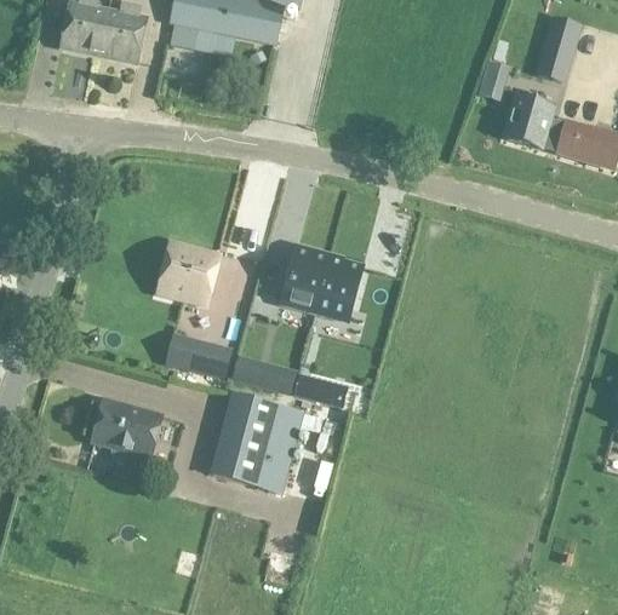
[(101,56),(109,9),(97,6),(98,0),(80,0),(80,3),(73,1),(63,49),(101,56)]
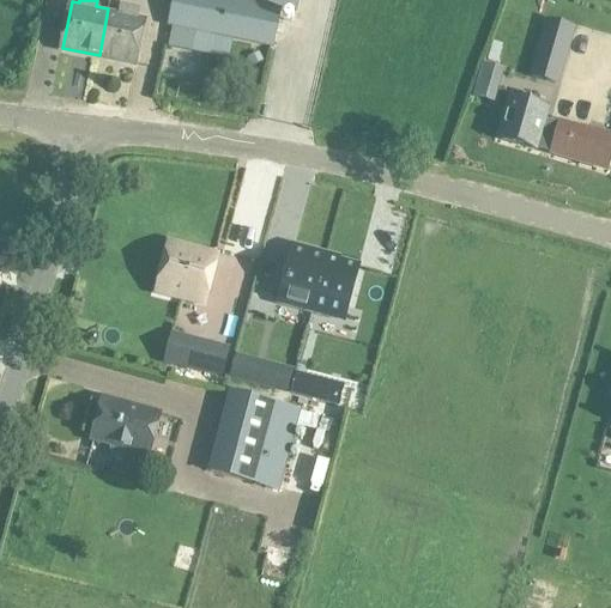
[(171,0),(168,24),(276,46),(283,6),(298,10),(300,0),(171,0)]
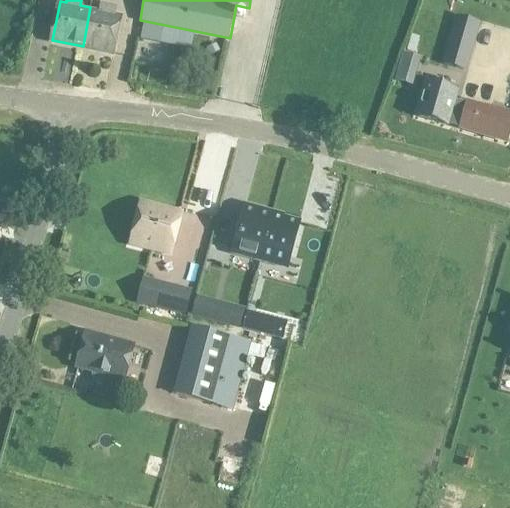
[(448,18),(453,3),(444,0),(441,0),(436,14),(448,18)]
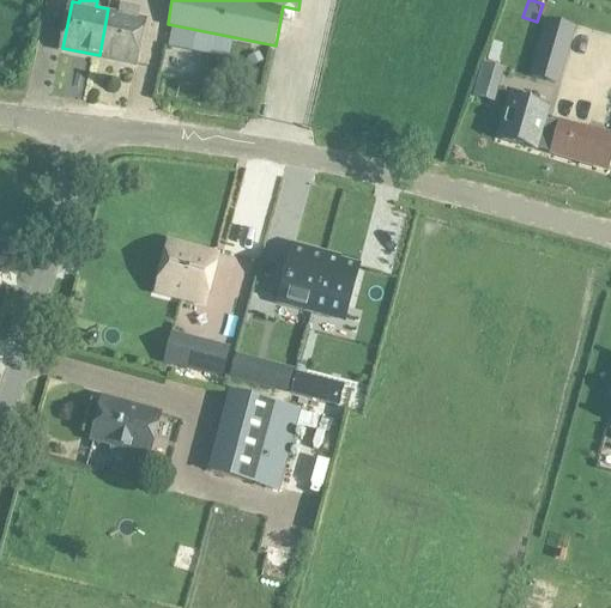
[(550,0),(592,12),(596,0),(550,0)]
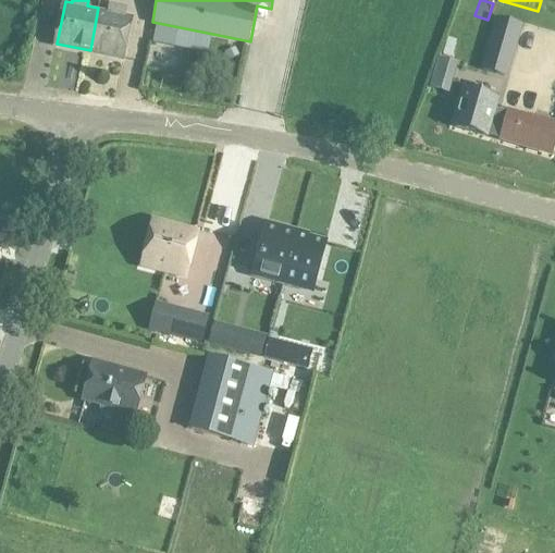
[(98,8),(90,50),(125,57),(133,15),(125,13),(126,4),(111,1),(109,10),(98,8)]
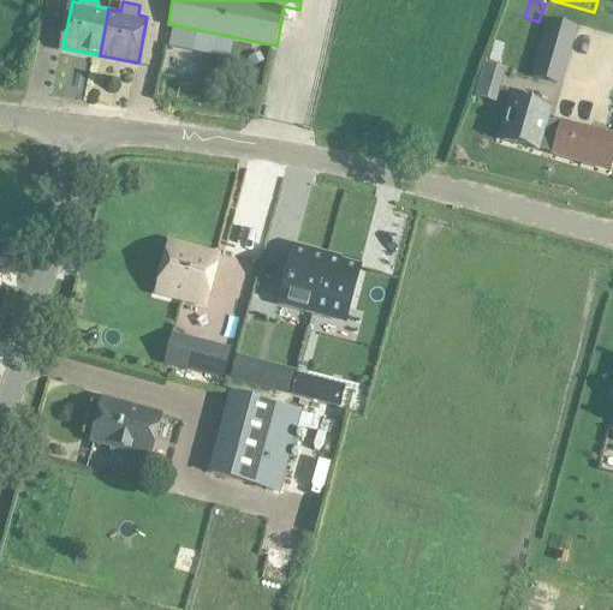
[(564,61),(575,23),(549,16),(539,54),(564,61)]
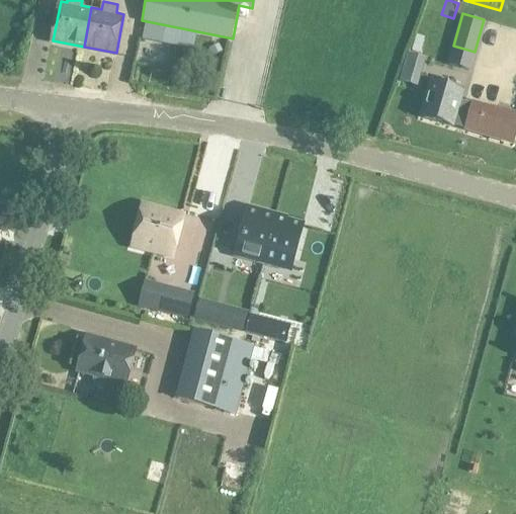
[(453,123),(454,120),(461,96),(463,89),(433,81),(423,114),(453,123)]
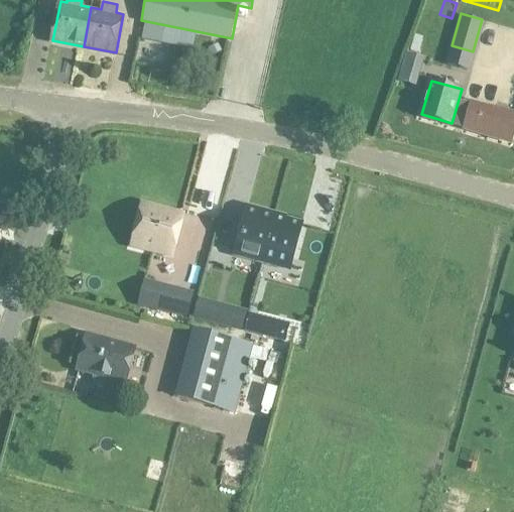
[(460,96),(453,120),(466,124),(466,126),(513,140),(513,109),(501,106),(501,108),(460,96)]
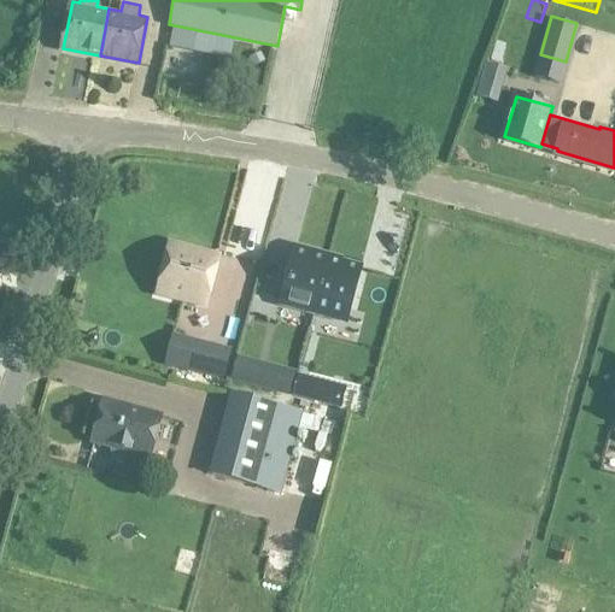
[(215,252),(191,246),(175,241),(163,288),(203,299),(215,252)]
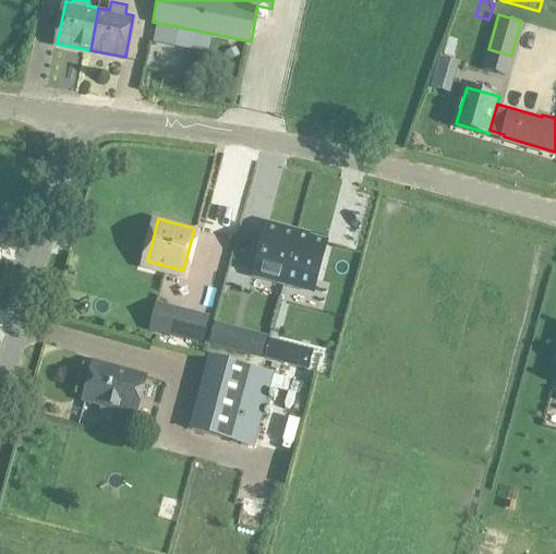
[(286,278),(298,231),(268,224),(256,271),(286,278)]
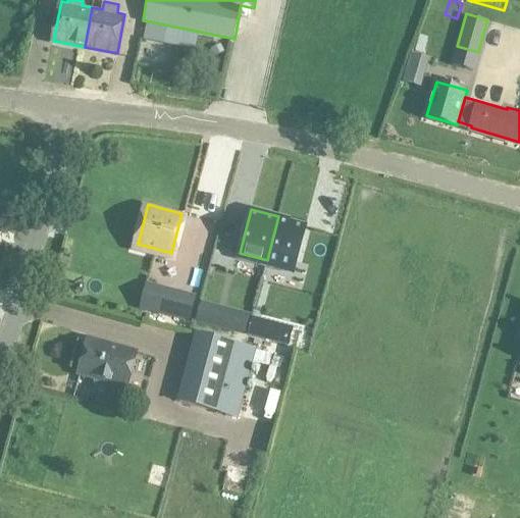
[(278,216),(267,260),(295,267),(306,224),(278,216)]
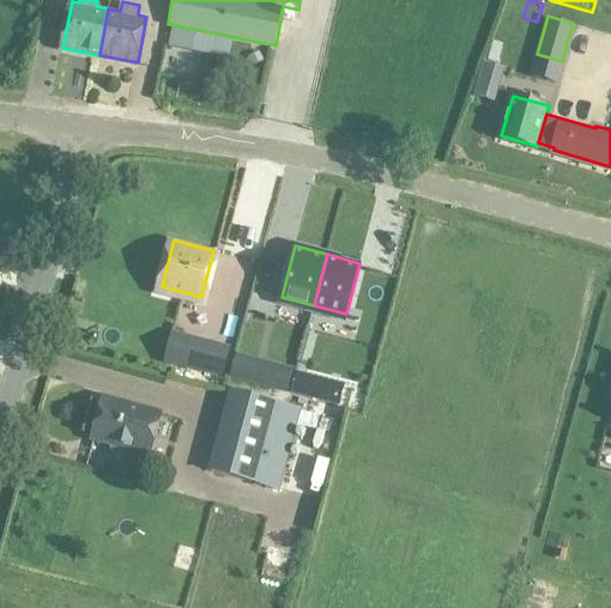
[(266,279),(266,263),(250,263),(249,279),(266,279)]
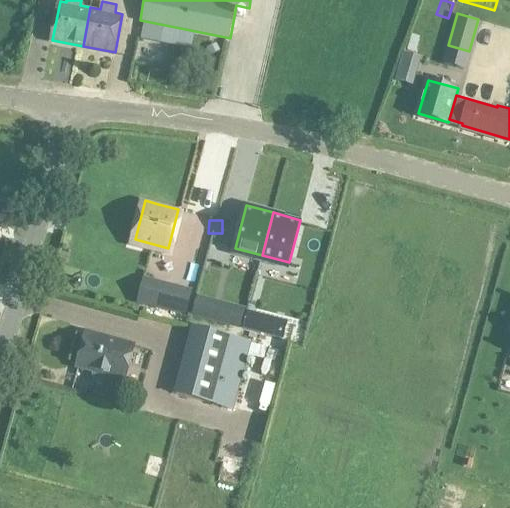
[(163,280),(157,305),(188,313),(194,288),(163,280)]
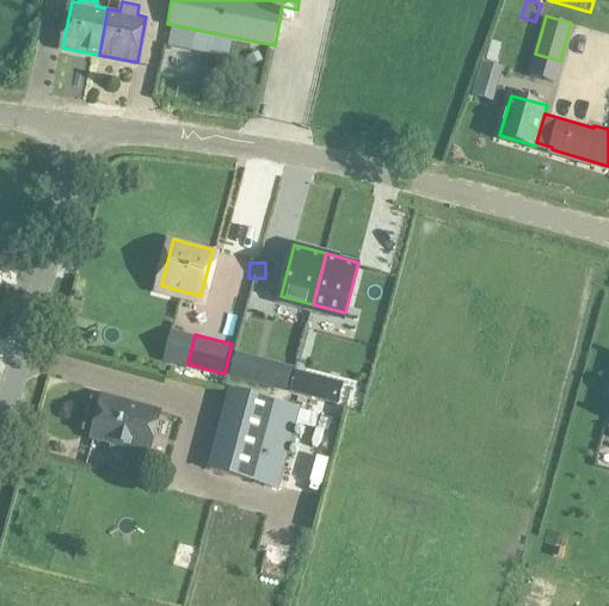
[(239,350),(233,373),(262,382),(268,358),(239,350)]
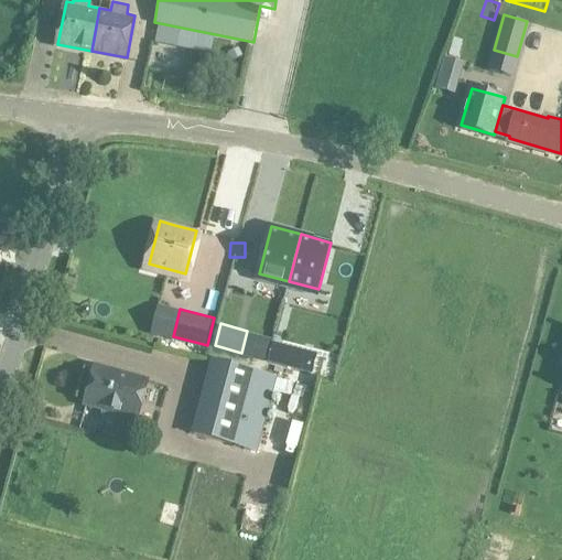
[(277,341),(271,359),(290,365),(295,345),(277,341)]
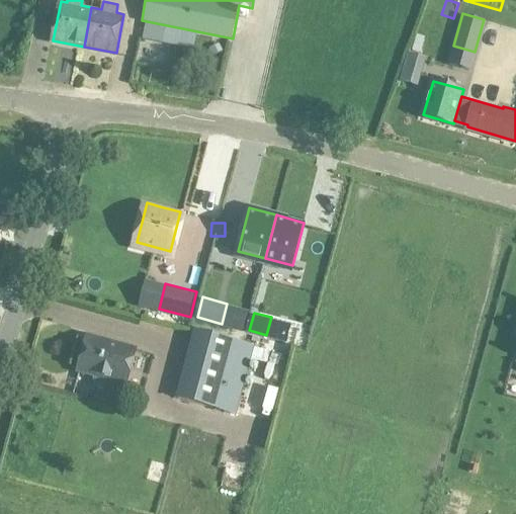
[(255,344),(196,329),(179,396),(238,411),(255,344)]
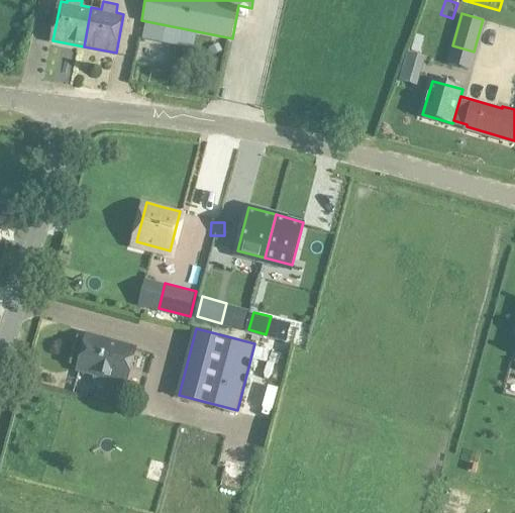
[(79,369),(93,373),(95,381),(99,386),(117,390),(123,387),(126,379),(135,345),(89,333),(79,369)]
